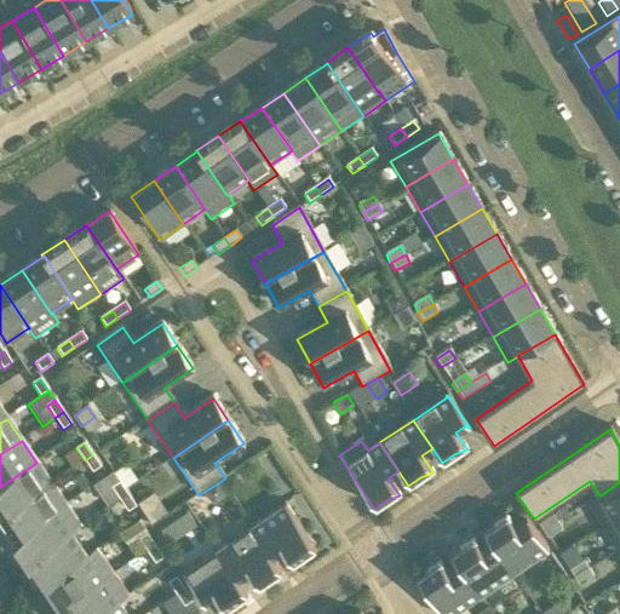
[(101,468),(92,455),(85,460),(92,472),(101,468)]
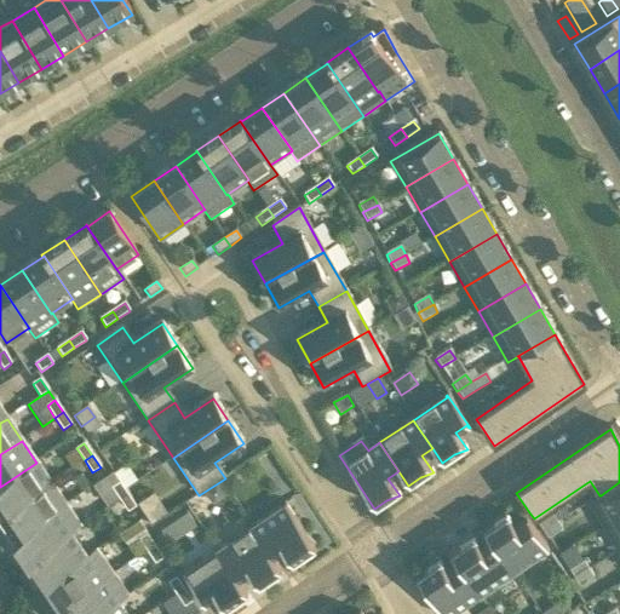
[(0,518),(51,485),(36,463),(0,487),(0,518)]
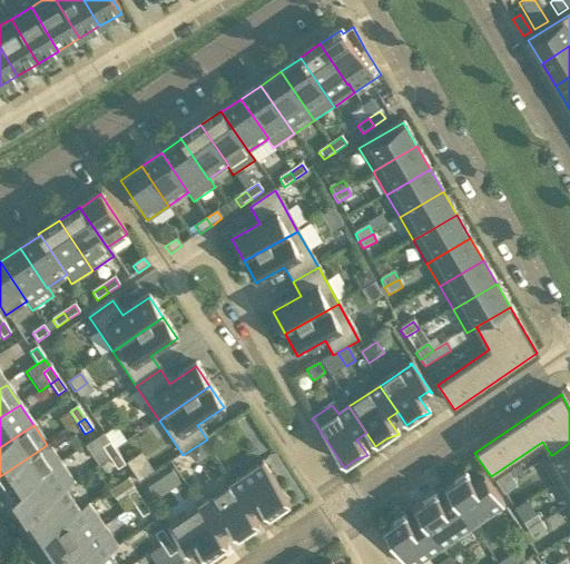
[(215,437),(205,445),(213,454),(223,447),(215,437)]
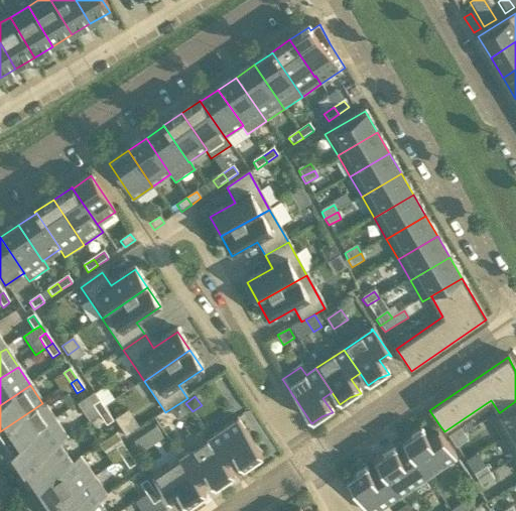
[(491,417),(502,436),(515,427),(515,401),(500,412),(499,412),(491,417)]
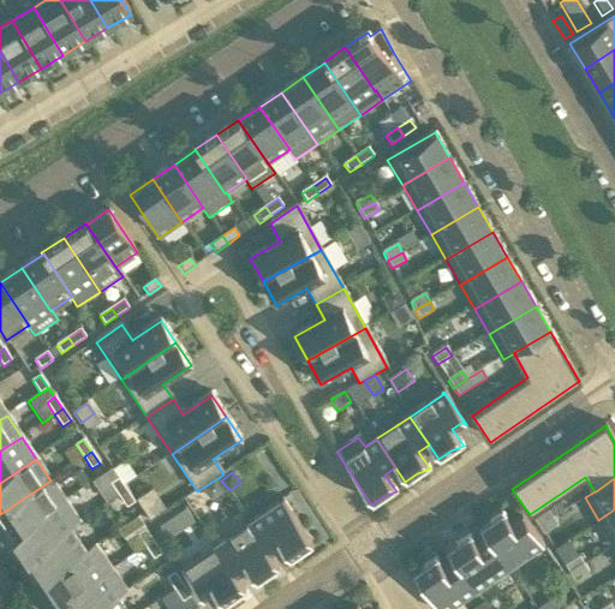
[(111,484),(119,496),(126,491),(119,479),(111,484)]
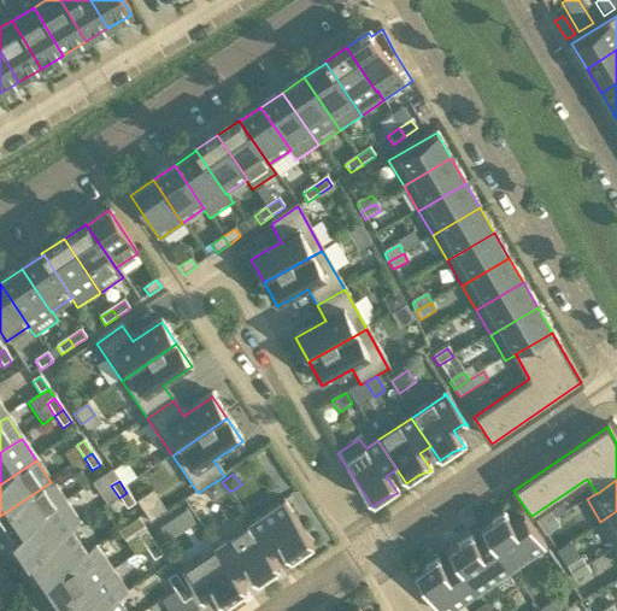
[(0,516),(0,520),(13,539),(65,504),(51,482),(0,516)]
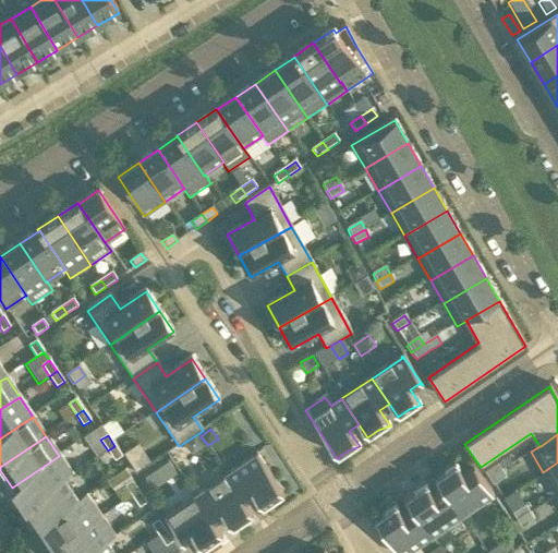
[(150,464),(138,445),(124,456),(136,473),(150,464)]
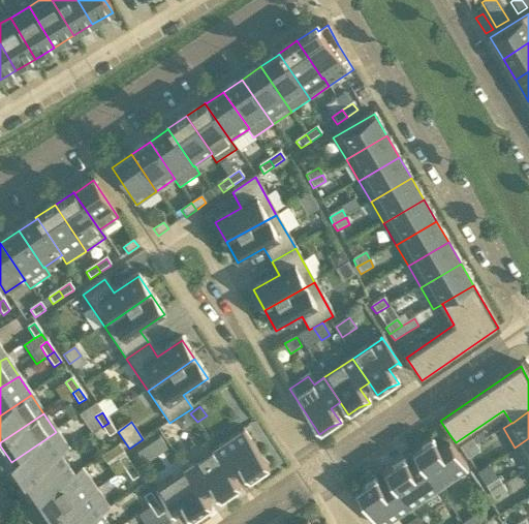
[(116,433),(109,423),(102,427),(110,437),(116,433)]
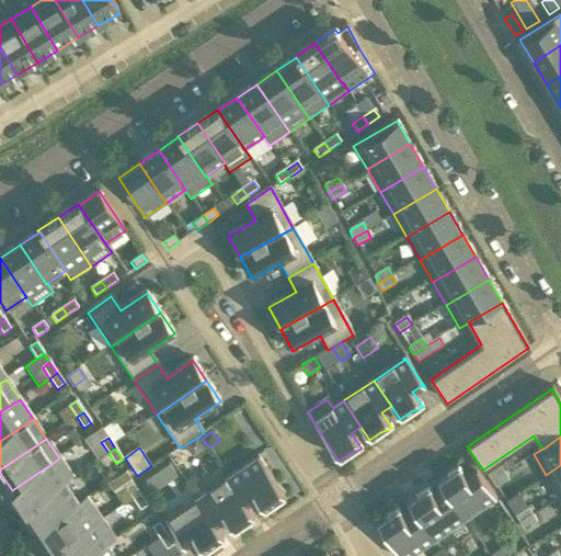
[(228,479),(245,505),(254,498),(265,514),(274,505),(285,497),(258,457),(256,458),(258,460),(228,479)]
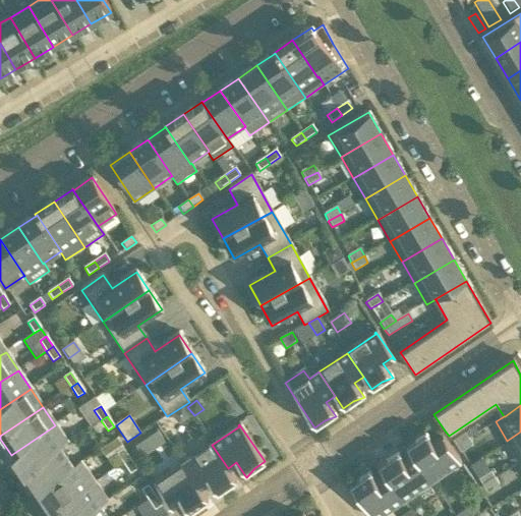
[(11,455),(23,473),(59,449),(60,449),(68,444),(55,425),(11,455)]
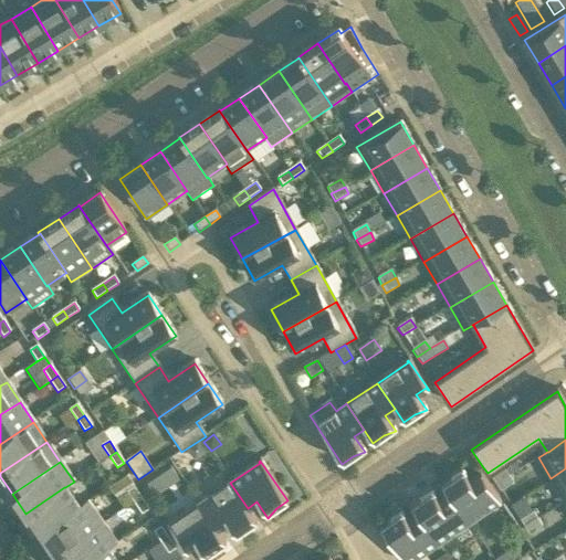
[(501,504),(480,474),(479,475),(481,477),(471,484),(460,468),(451,477),(441,485),(450,498),(468,525),(499,504),(499,505),(501,504)]
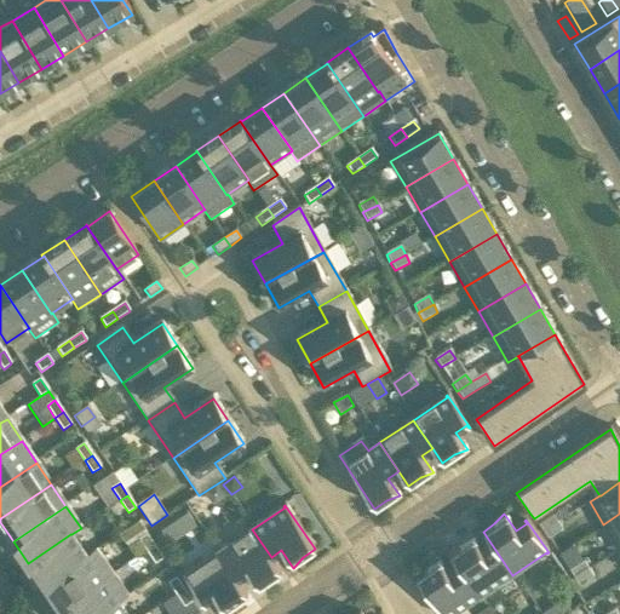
[(619,514),(603,524),(618,550),(619,547),(619,514)]
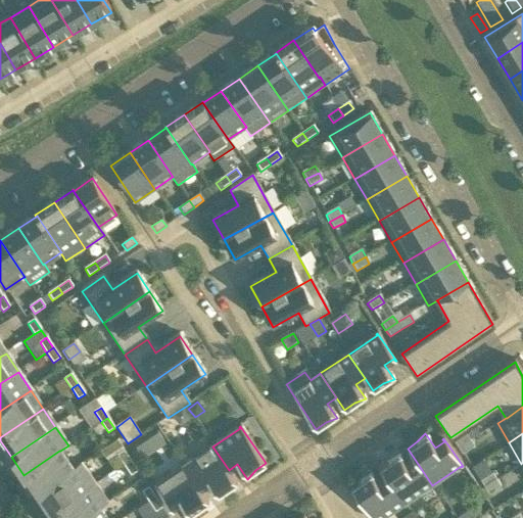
[(465,434),(454,442),(458,449),(470,440),(465,434)]
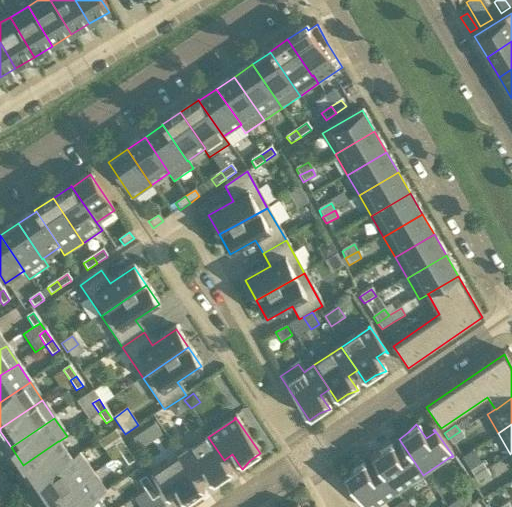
[(460,431),(448,439),(453,446),(464,438),(460,431)]
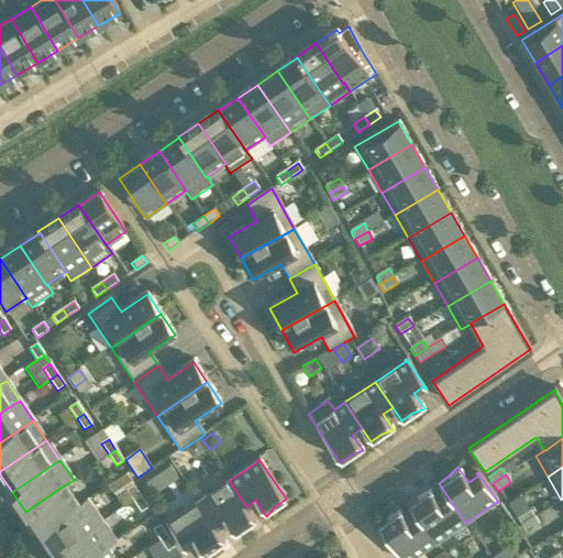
[(143,485),(152,499),(165,489),(157,477),(143,485)]
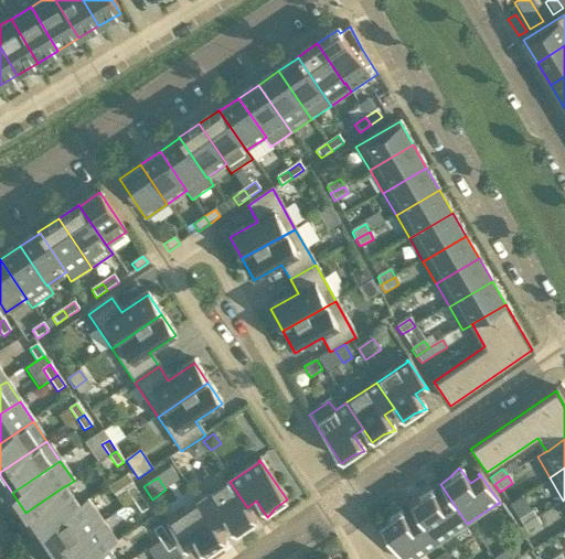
[(230,482),(199,503),(216,528),(225,522),(236,537),(245,528),(256,520),(247,507),(230,482)]
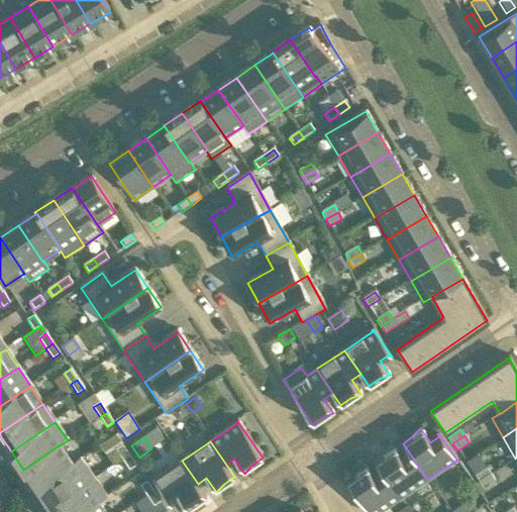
[(72,465),(60,445),(59,445),(23,470),(25,469),(38,488),(73,466),(72,465)]
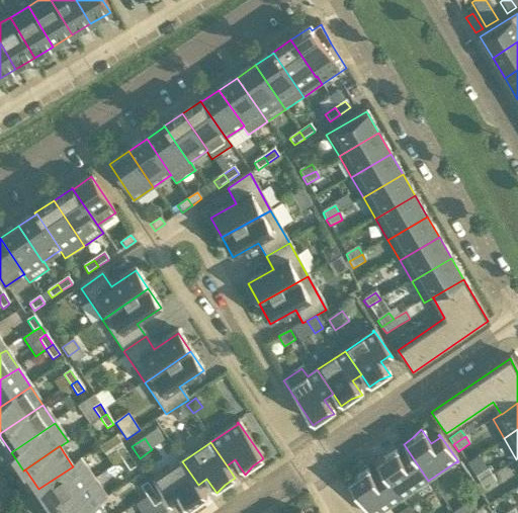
[(115,451),(122,461),(130,457),(122,446),(115,451)]
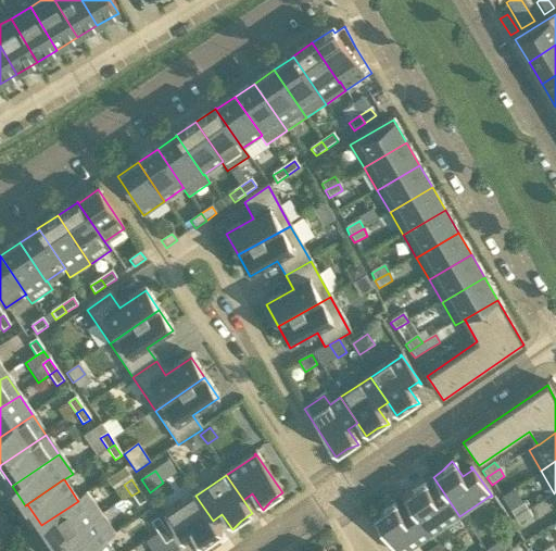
[(429,537),(459,516),(442,490),(432,497),(421,481),(414,490),(403,498),(412,511),(429,537)]
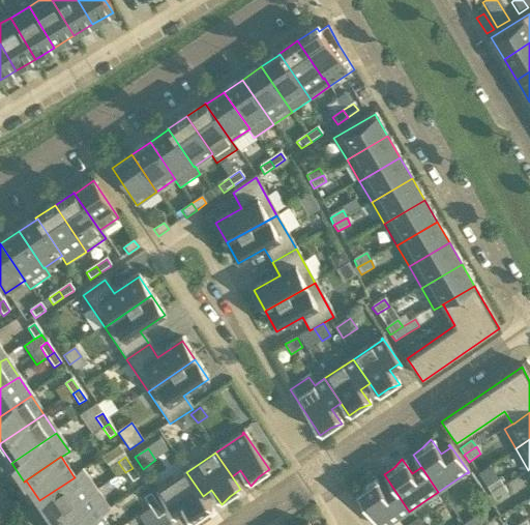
[(140,478),(133,468),(125,472),(133,483),(140,478)]
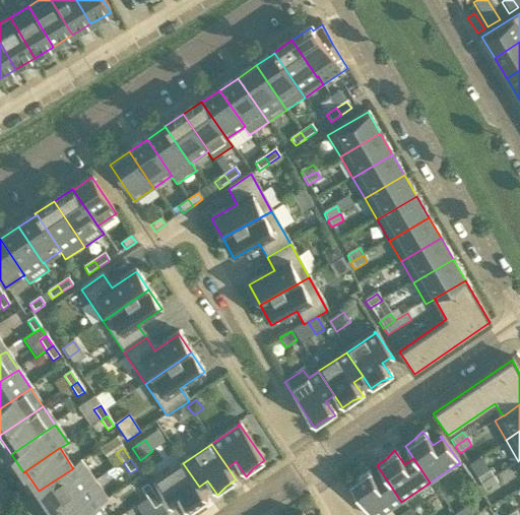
[(39,491),(52,510),(52,511),(94,483),(80,462),(72,467),(73,468),(39,491)]
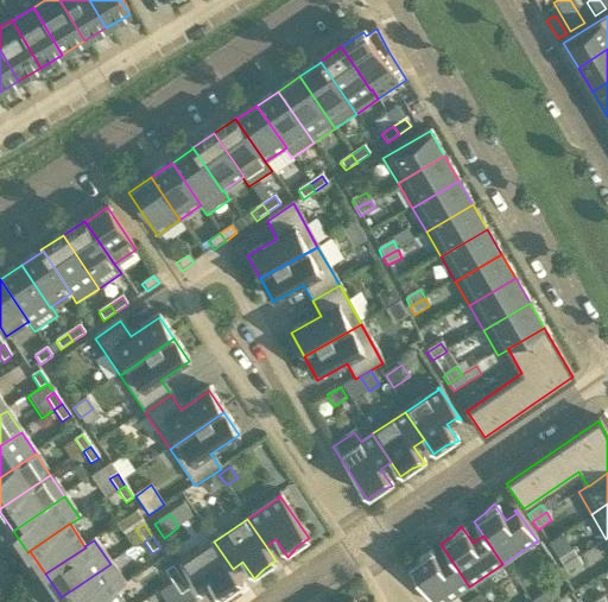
[(233,569),(214,542),(181,563),(179,562),(178,563),(200,595),(201,594),(200,591),(210,584),(221,601),(230,591),(242,583),(233,569)]
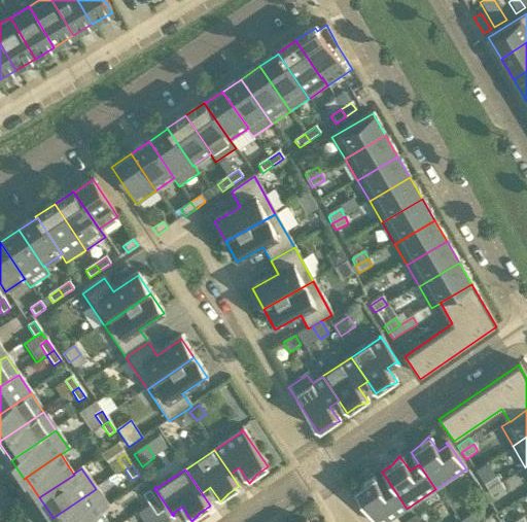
[(353,491),(355,494),(374,521),(387,521),(407,509),(390,484),(381,490),(372,476),(363,484),(353,491)]
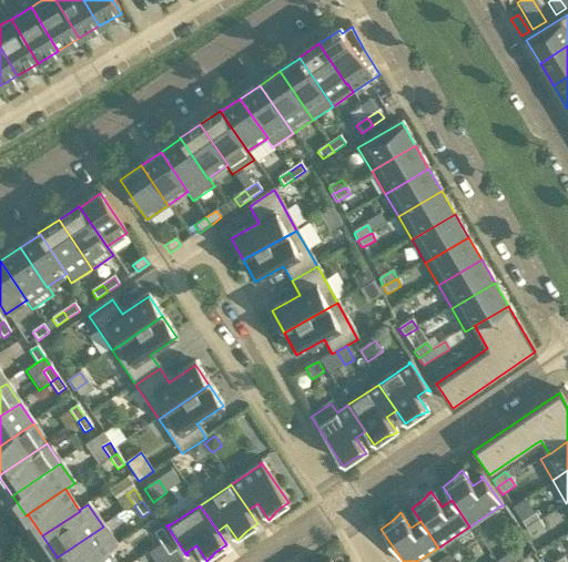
[(521,523),(526,531),(539,522),(535,515),(521,523)]
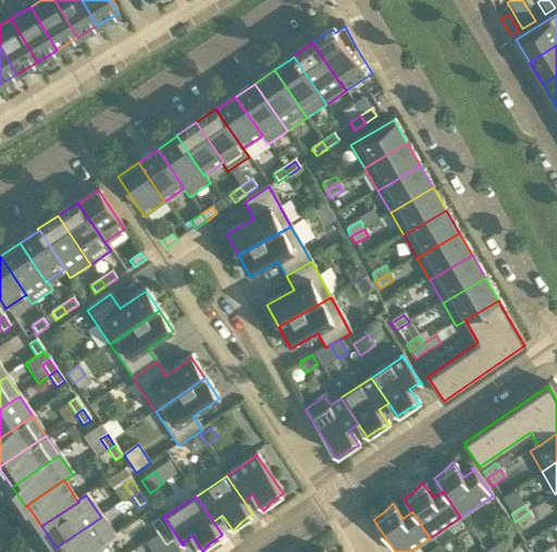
[(533,520),(529,513),(516,522),(520,528),(533,520)]
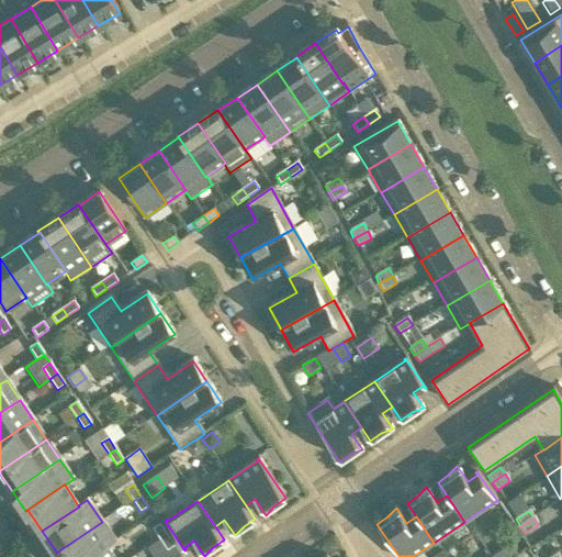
[(54,554),(55,556),(93,556),(107,547),(108,548),(116,543),(102,522),(56,553),(56,552),(54,554)]
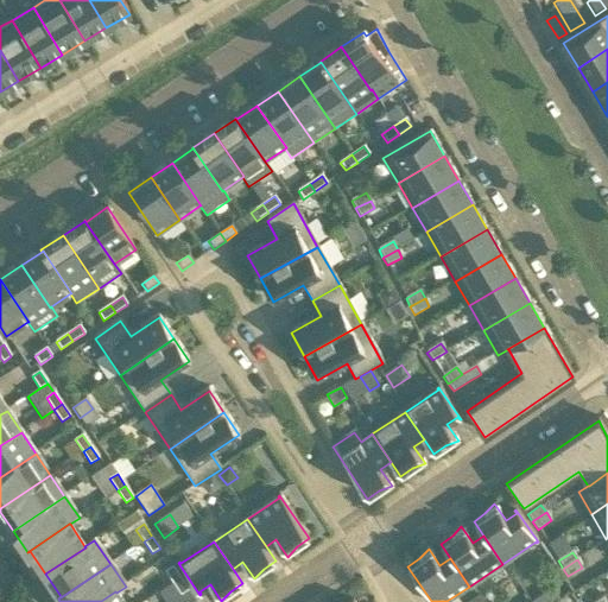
[(165,572),(172,584),(181,578),(172,566),(165,572)]
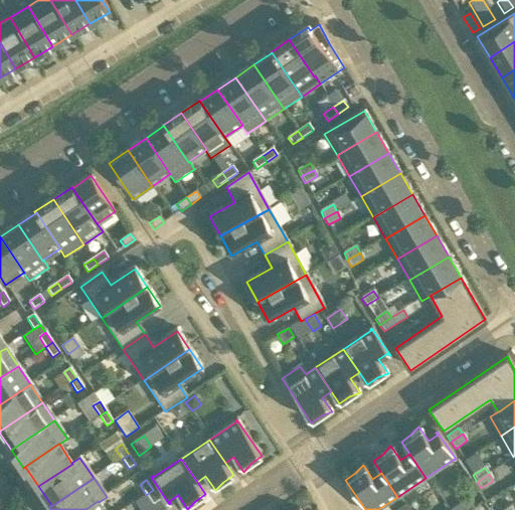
[(160,500),(153,490),(146,495),(153,505),(160,500)]
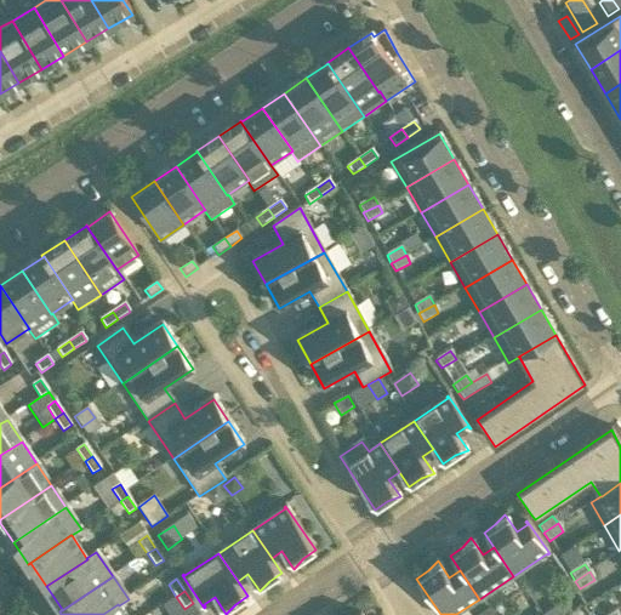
[(125,614),(119,605),(118,604),(103,614),(125,614)]
